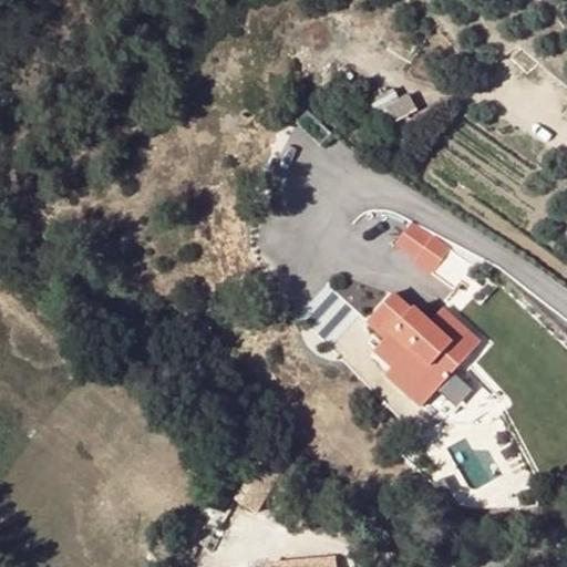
[(456,287),(473,266),(434,238),(419,258),(456,287)]
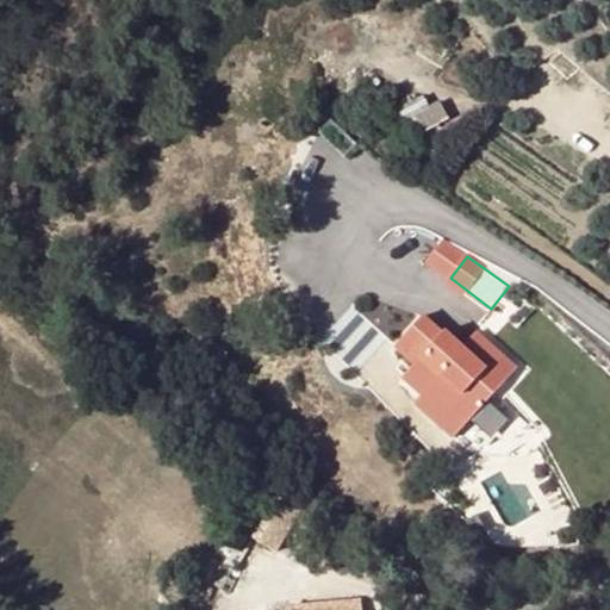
[(403,379),(423,397),(430,387),(470,422),(516,368),(477,332),(465,346),(448,330),(444,334),(424,317),(398,346),(418,362),(403,379)]
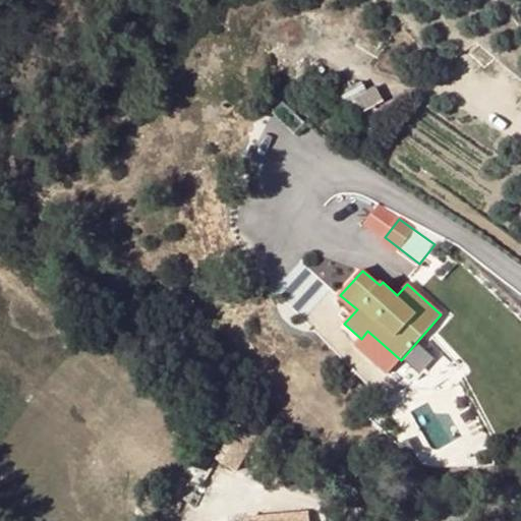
[(394,368),(401,360),(367,331),(361,339),(394,368)]
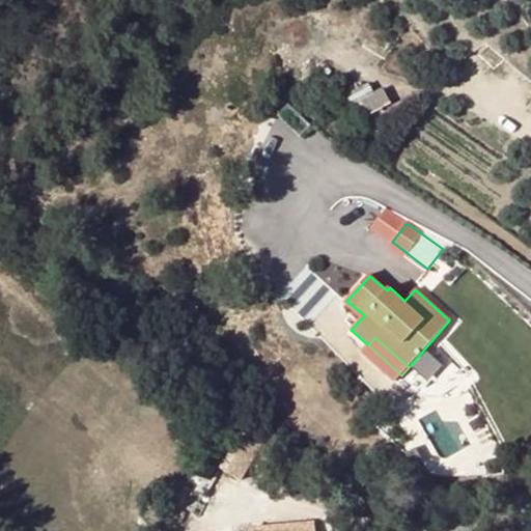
[(492,428),(478,436),(485,448),(487,460),(502,458),(500,443),(492,428)]
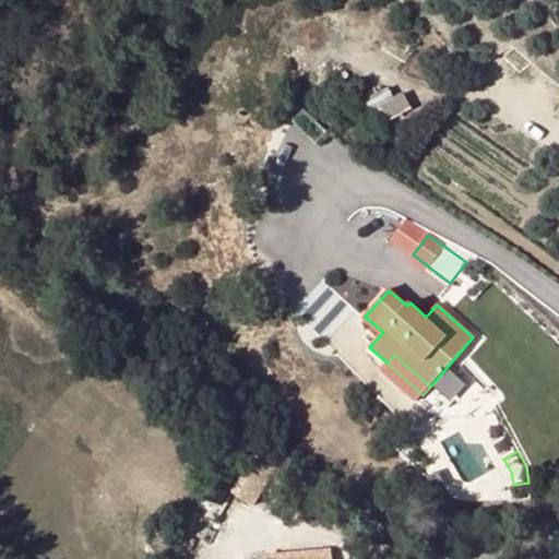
[(256,453),(232,494),(252,507),(271,475),(276,466),(256,453)]
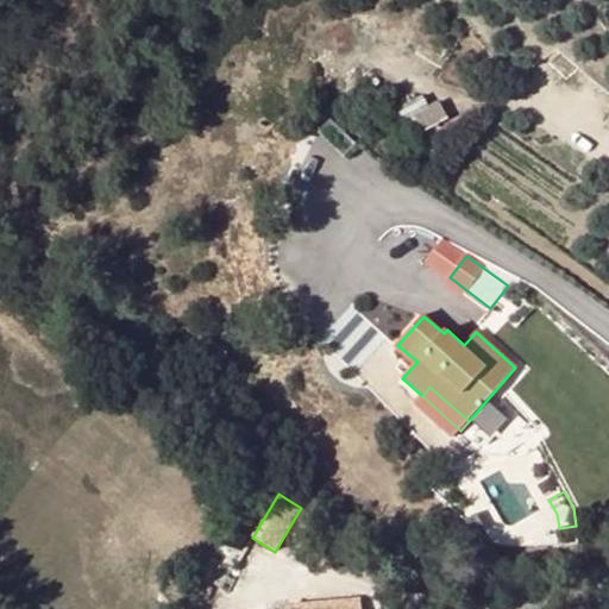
[(318,518),(301,508),(295,518),(312,528),(318,518)]
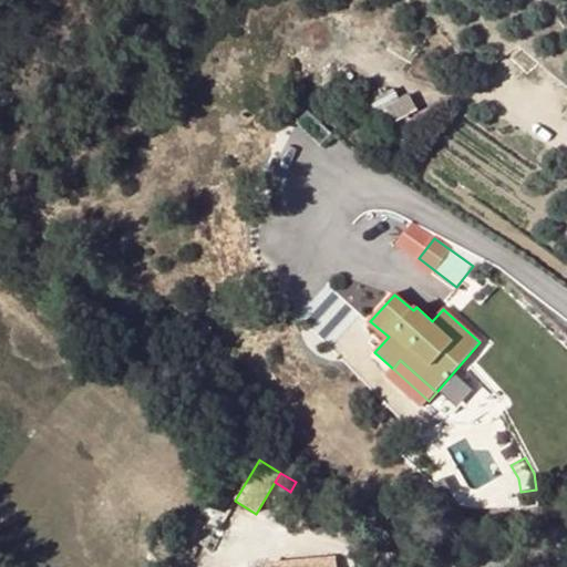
[(334,566),(334,557),(270,564),(270,566),(334,566)]
